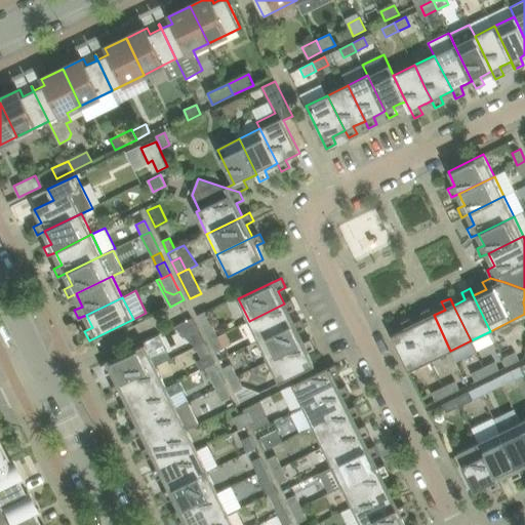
[(249,321),(258,340),(294,323),(288,312),(295,308),(291,299),(284,304),(249,321)]
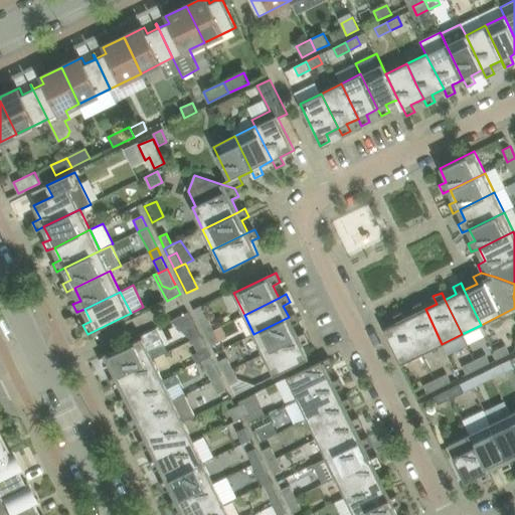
[(417,313),(405,319),(422,353),(442,344),(425,309),(421,302),(413,306),(417,313)]
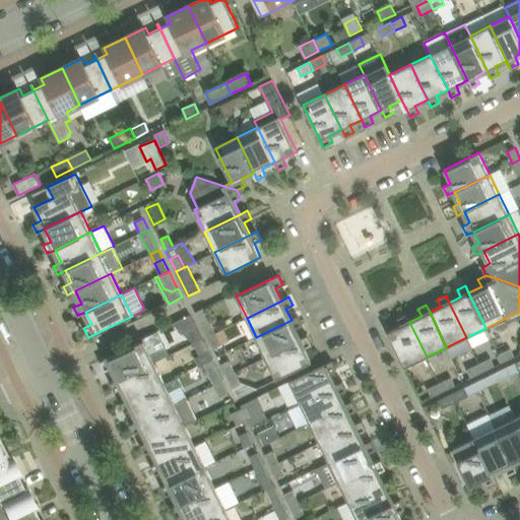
[(204,309),(196,313),(202,325),(207,336),(216,332),(210,321),(204,309)]
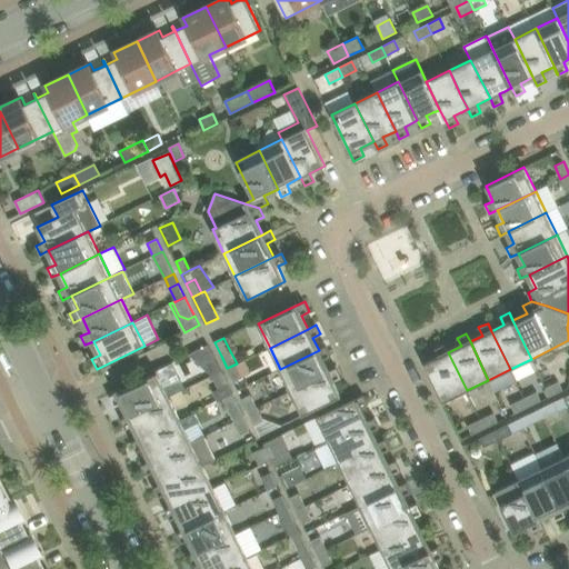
[(189,353),(212,376),(221,371),(208,345),(189,353)]
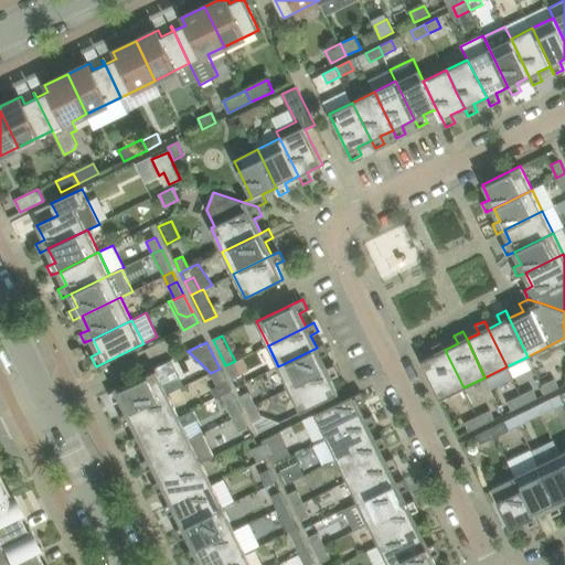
[(445,350),(441,342),(433,345),(436,354),(422,361),(440,400),(464,387),(445,350)]
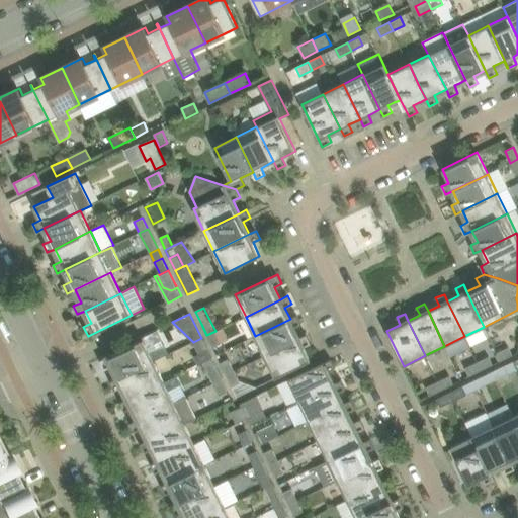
[(255,336),(265,356),(299,339),(294,327),(301,324),(297,316),(290,319),(255,336)]
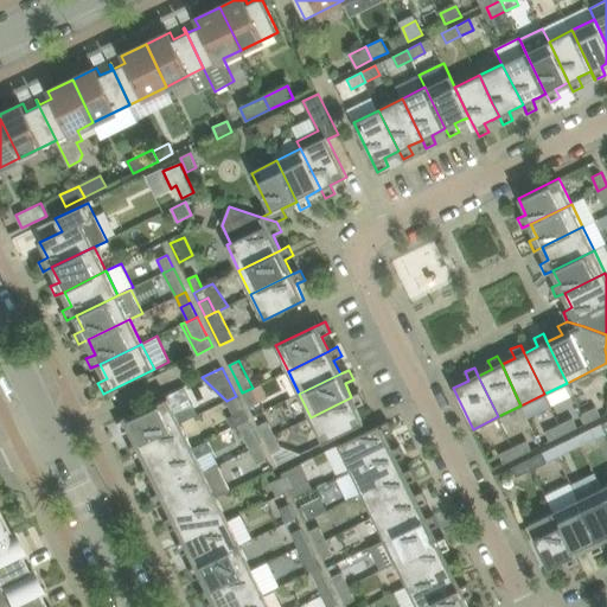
[(253,388),(242,393),(249,407),(259,402),(253,388)]
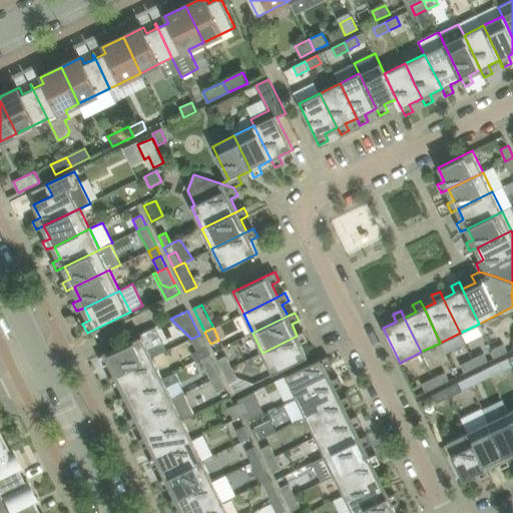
[(297,336),(263,353),(273,374),(308,357),(301,344),(308,340),(304,332),(297,336)]
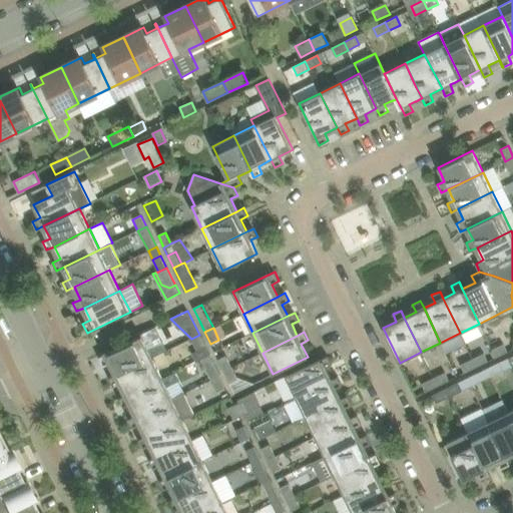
[(199,335),(191,339),(197,351),(205,347),(199,335)]
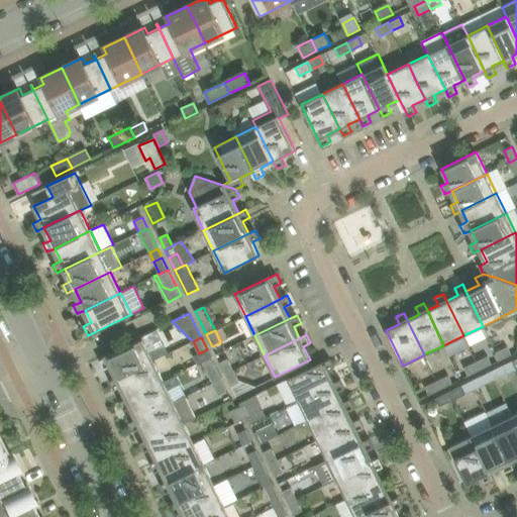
[(111,366),(117,378),(153,360),(143,338),(100,359),(104,369),(111,366)]
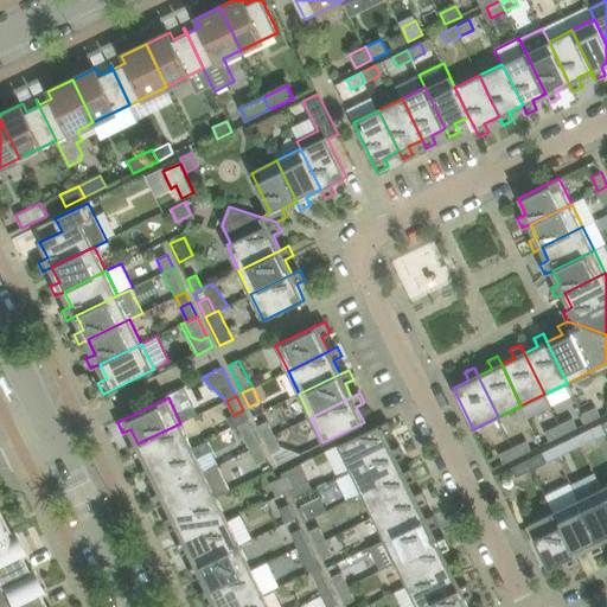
[(601,416),(596,407),(583,414),(587,422),(601,416)]
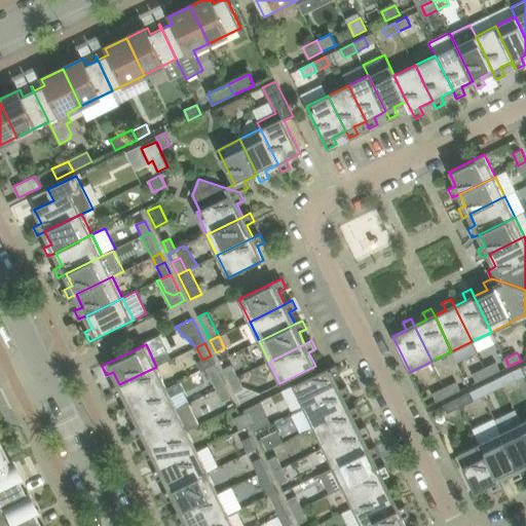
[(210,357),(197,363),(198,365),(201,371),(207,368),(214,365),(211,357),(210,357)]
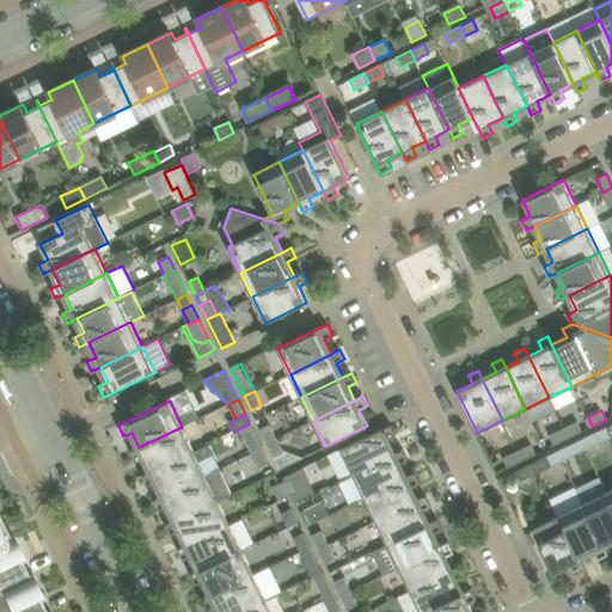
[(577,421),(563,428),(568,438),(582,432),(577,421)]
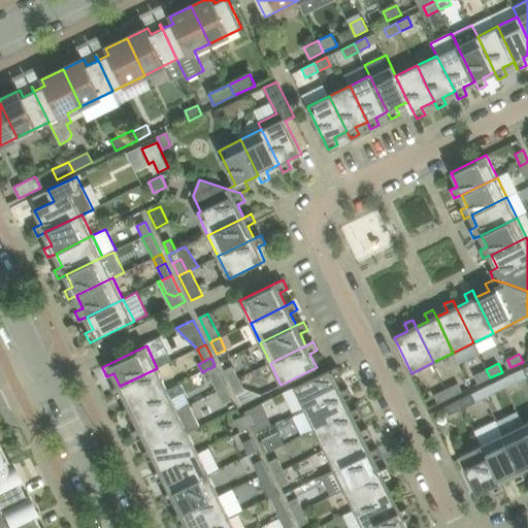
[(215,366),(207,369),(211,378),(218,391),(226,387),(220,374),(216,365),(215,366)]
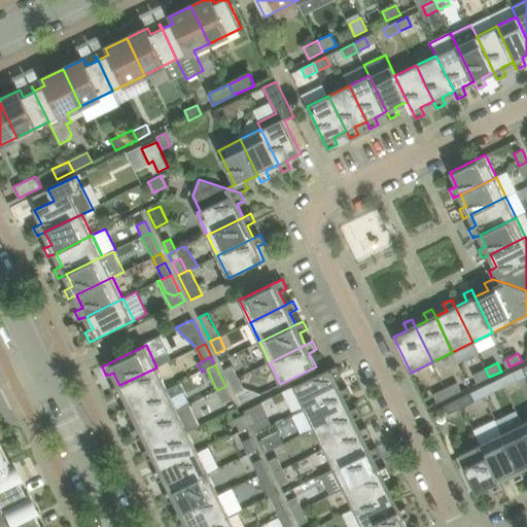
[(232,365),(224,369),(225,371),(231,381),(238,378),(233,367),(232,365)]
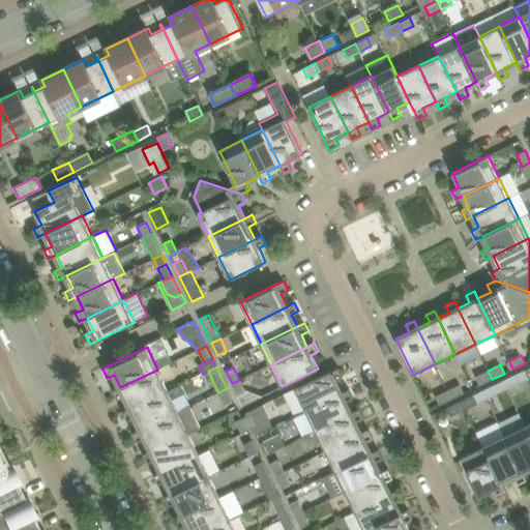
[(296,388),(306,410),(342,393),(335,380),(344,377),(339,367),(296,388)]
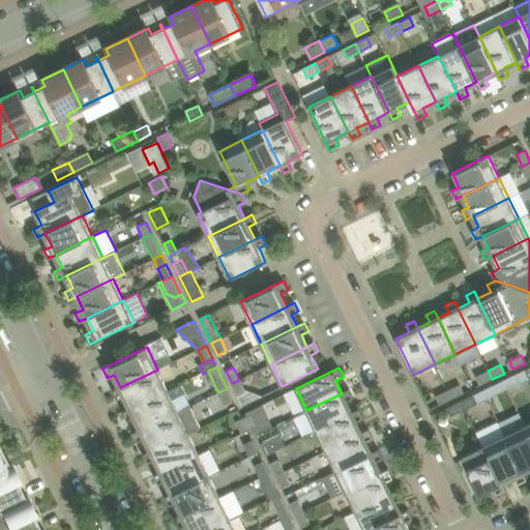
[(124,395),(130,409),(168,390),(157,370),(120,387),(113,391),(117,400),(124,395)]
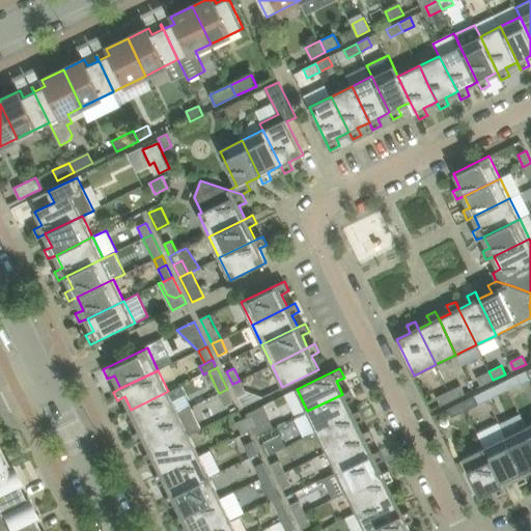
[(493,380),(488,371),(476,378),(480,386),(493,380)]
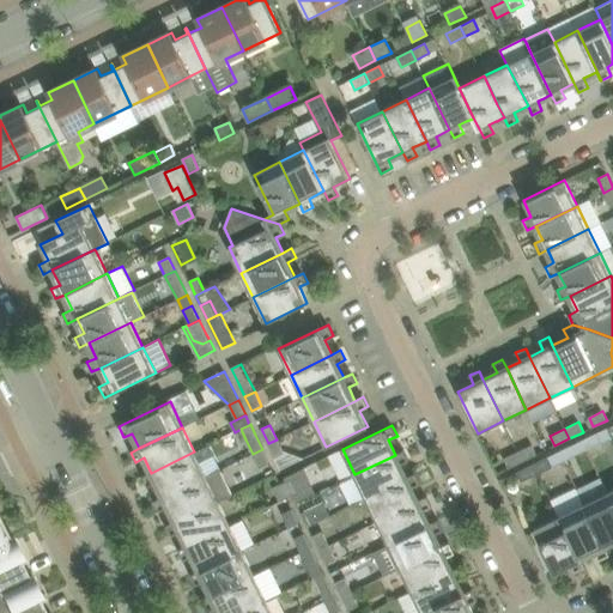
[(598,432),(583,439),(588,450),(602,443),(598,432)]
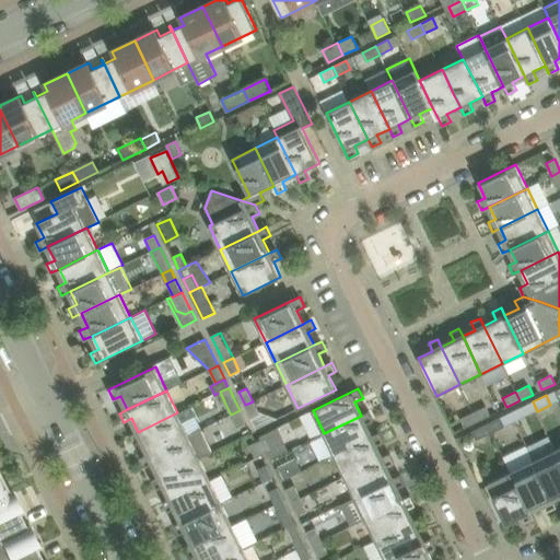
[(253,401),(245,405),(253,421),(256,429),(277,419),(258,412),(253,401)]
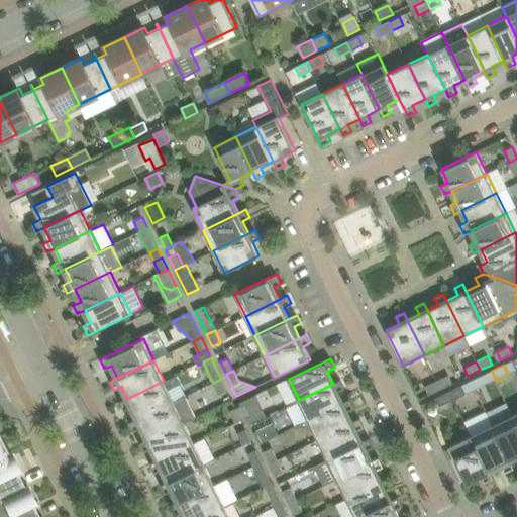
[(492,371),(480,377),(484,385),(496,380),(492,371)]
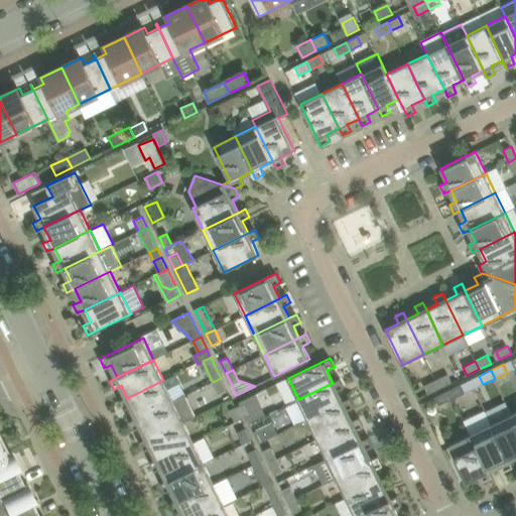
[(448,374),(435,380),(439,388),(452,383),(448,374)]
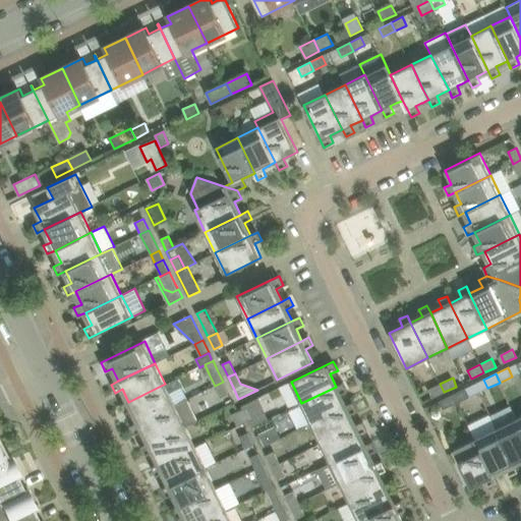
[(223,382),(215,386),(221,398),(229,394),(223,382)]
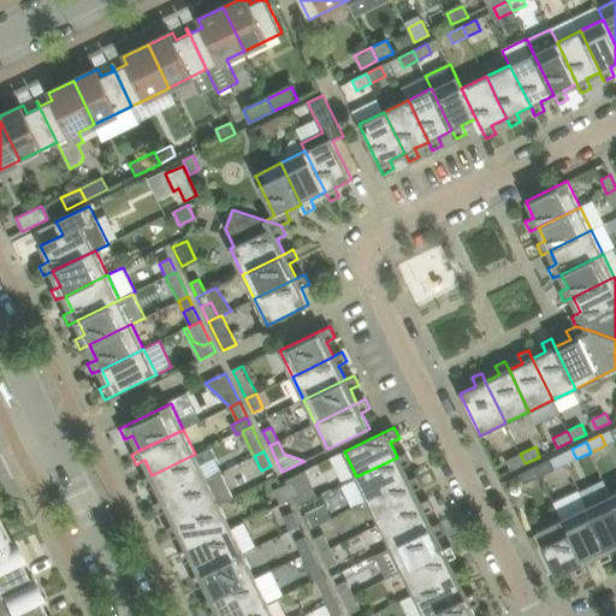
[(355,507),(368,501),(409,480),(402,467),(412,462),(407,452),(397,457),(356,477),(343,484),(355,507)]
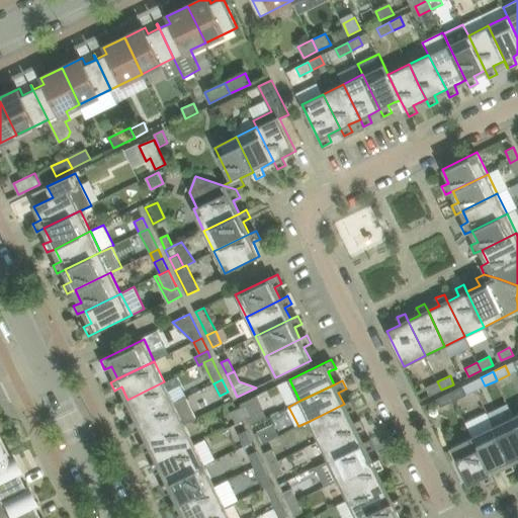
[(132,408),(138,420),(174,403),(164,381),(127,400),(120,403),(124,411),(132,408)]
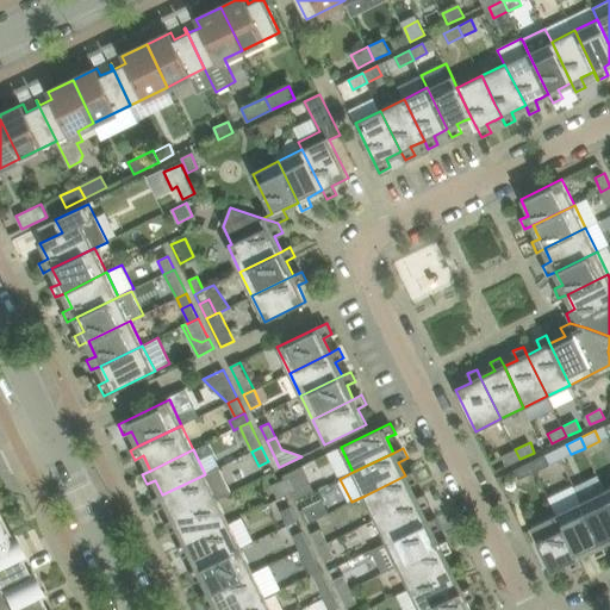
[(520,459),(515,449),(500,456),(505,466),(520,459)]
